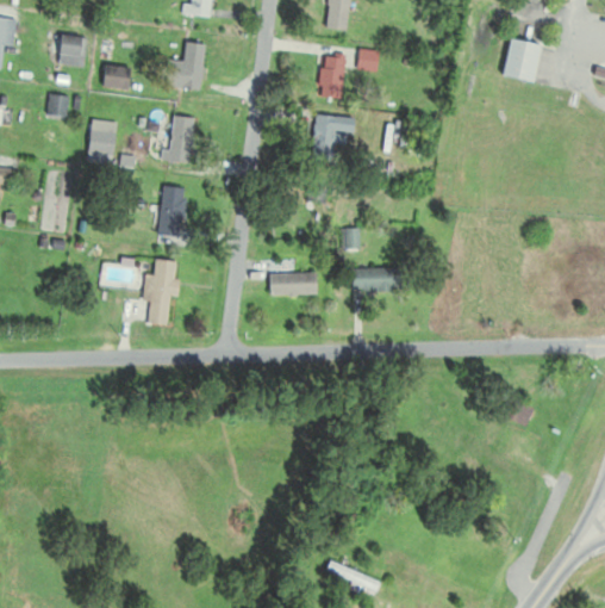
[(185,0),(184,14),(211,17),(212,0),(185,0)]
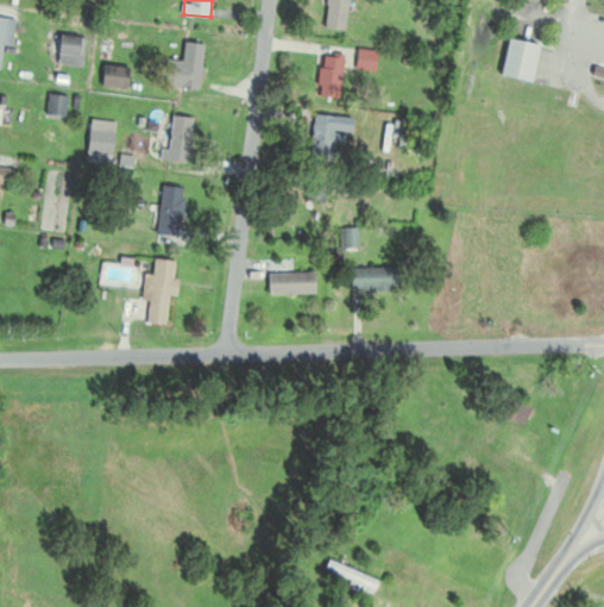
[(327,0),(327,29),(347,30),(348,0),(327,0)]
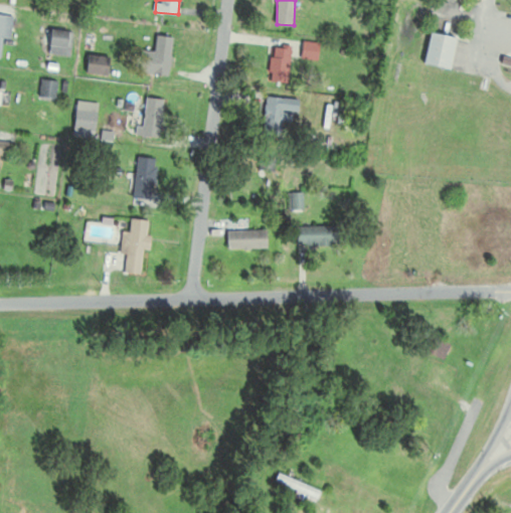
[(12,37),(14,15),(0,14),(0,55),(2,56),(3,36),(12,37)]
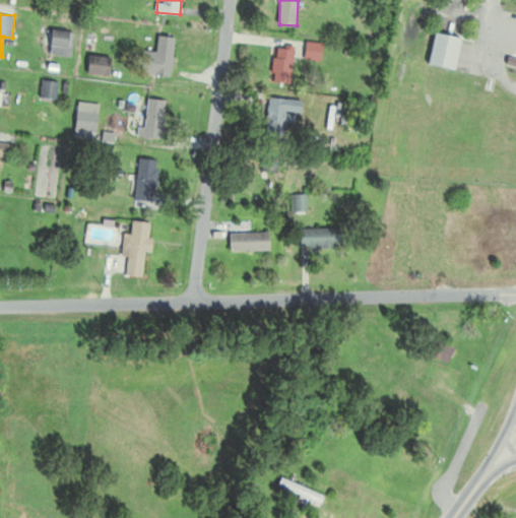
[(51,55),(75,55),(75,29),(51,29),(51,55)]
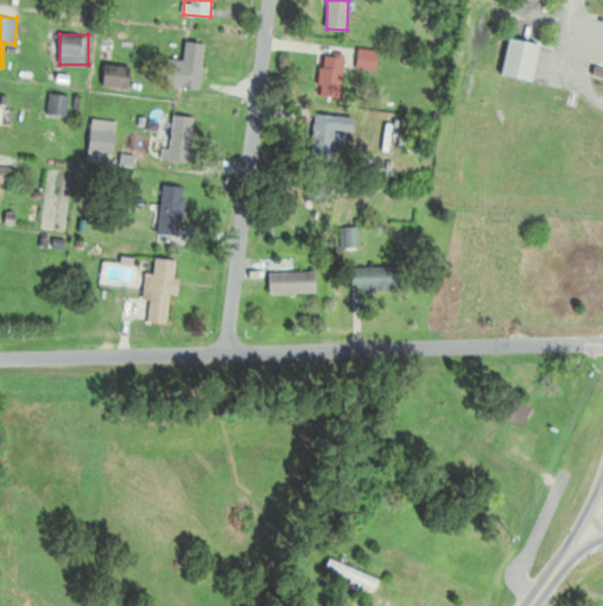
[(500,74),(531,81),(538,44),(508,38),(500,74)]
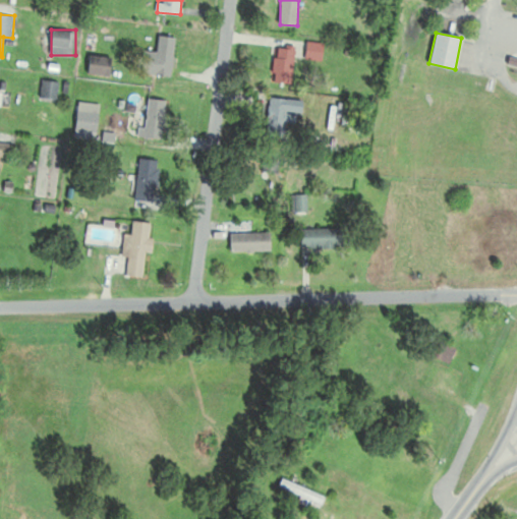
[(305,60),(323,61),(324,43),(306,42),(305,60)]
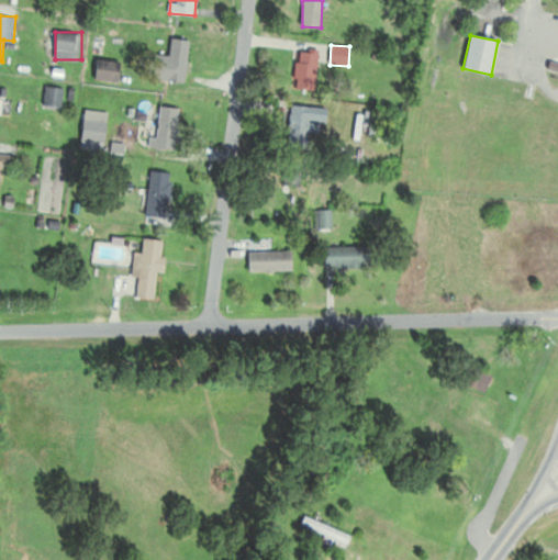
[(319,53),(299,51),(294,90),(314,92),(319,53)]
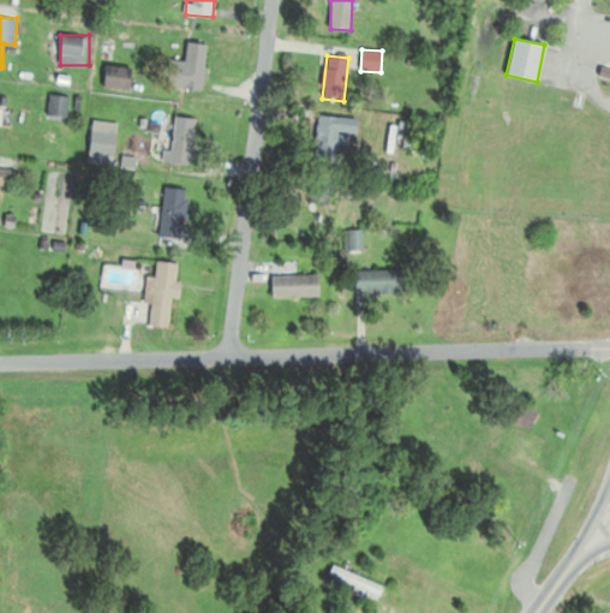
[(169,58),(169,88),(204,88),(204,58),(169,58)]
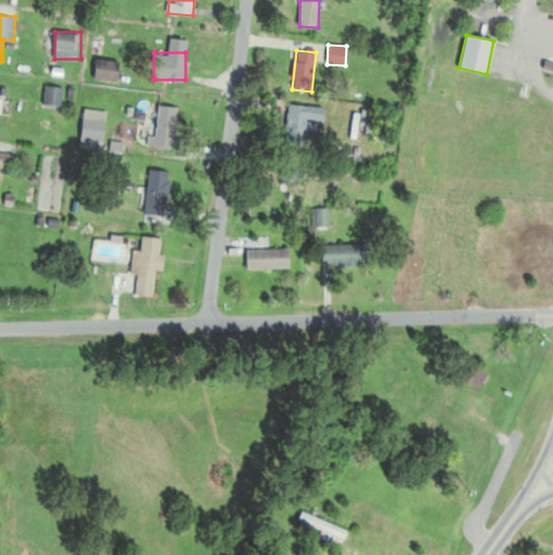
[(121,62),(96,58),(93,78),(118,83),(121,62)]
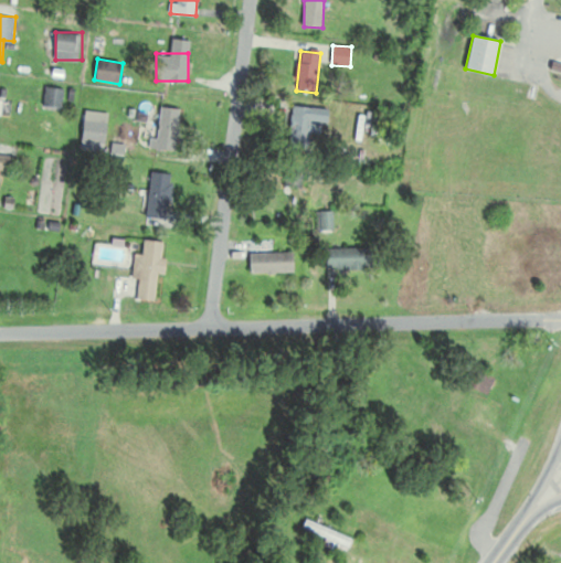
[(64,88),(46,88),(46,107),(64,107),(64,88)]
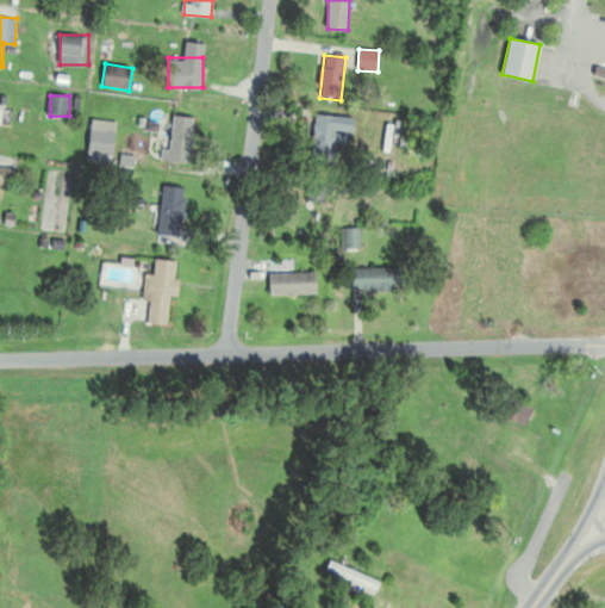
[(194,163),(194,118),(170,118),(170,163),(194,163)]
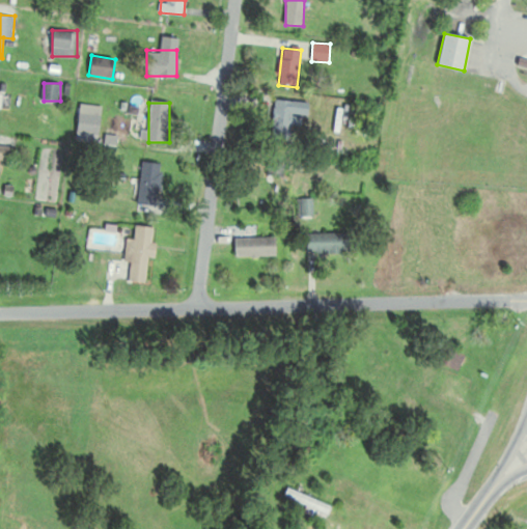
[(78,141),(103,142),(104,105),(78,105),(78,141)]
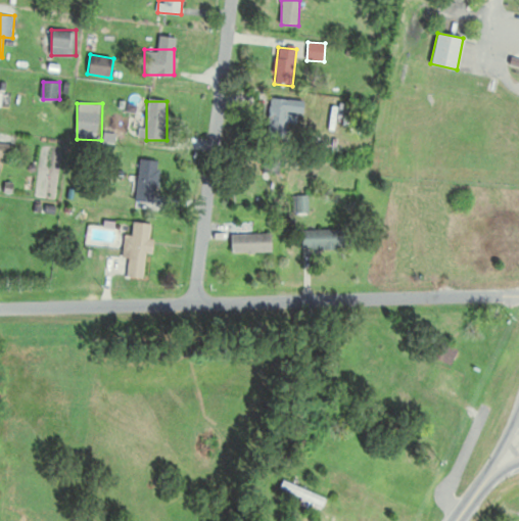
[(0,142),(0,156),(10,157),(12,143),(0,142)]
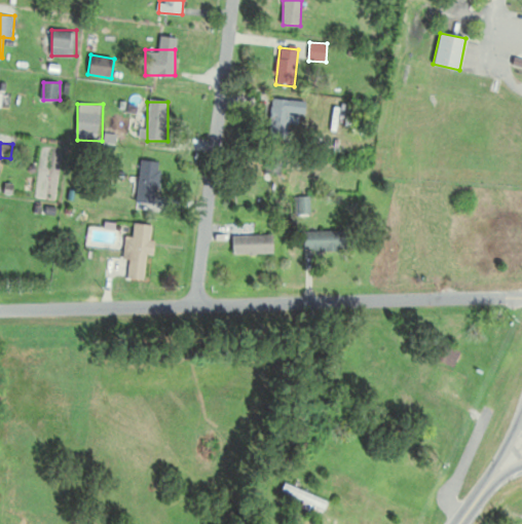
[(283,174),(283,150),(266,150),(266,174),(283,174)]
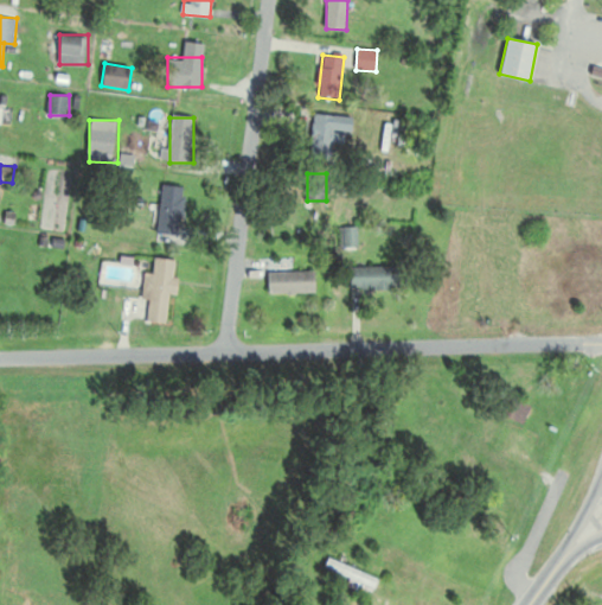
[(180,236),(185,186),(162,184),(157,233),(180,236)]
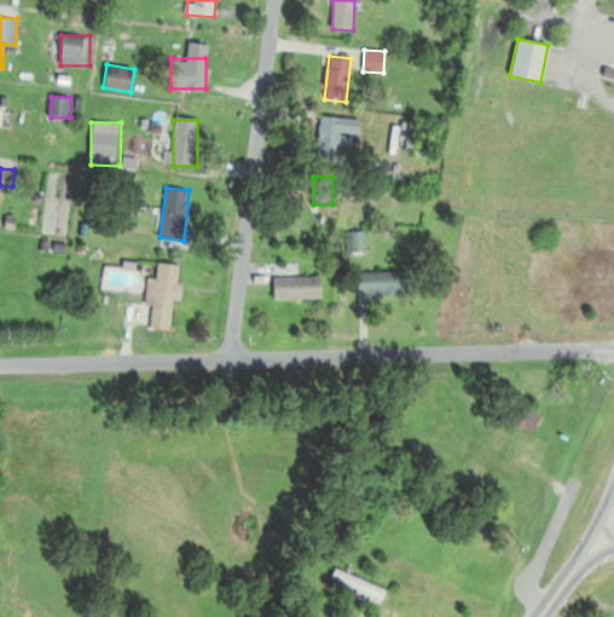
[(365,252),(365,232),(352,234),(353,252),(365,252)]
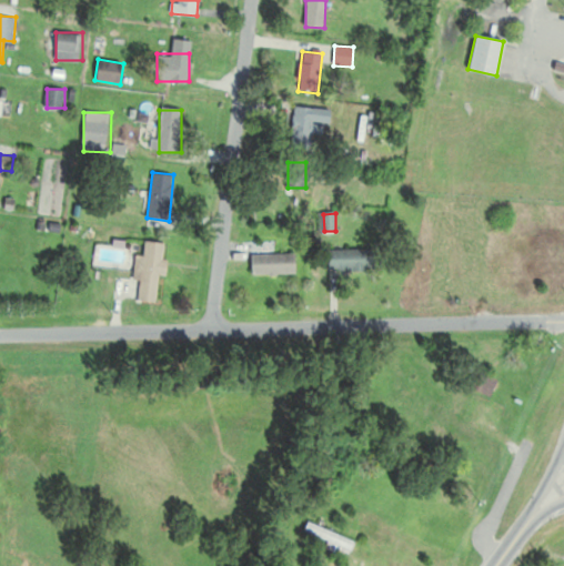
[(159,275),(164,275),(167,243),(141,241),(136,302),(155,304),(159,275)]
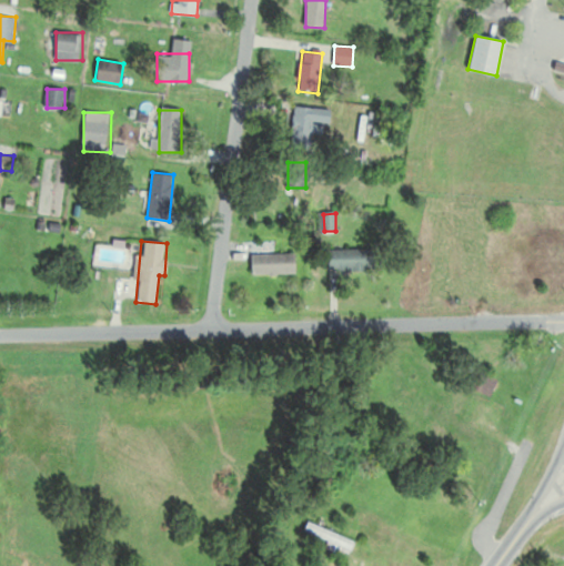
[(375,249),(328,249),(328,272),(375,272),(375,249)]
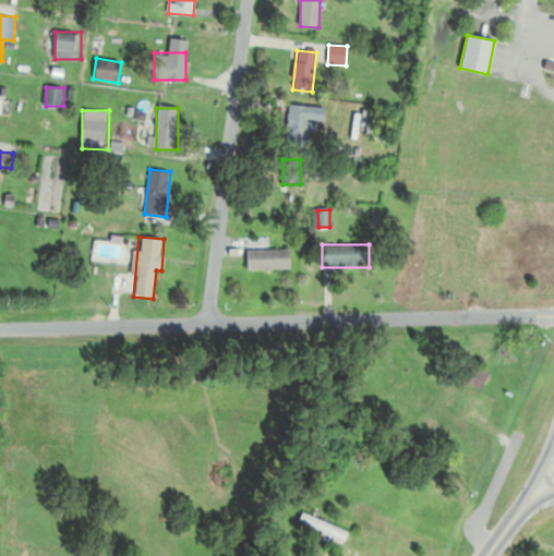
[(247,270),(290,270),(290,250),(247,250),(247,270)]
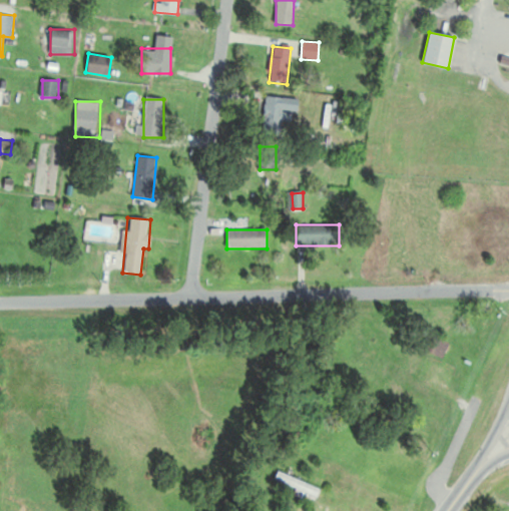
[(424,349),(441,359),(449,344),(431,335),(424,349)]
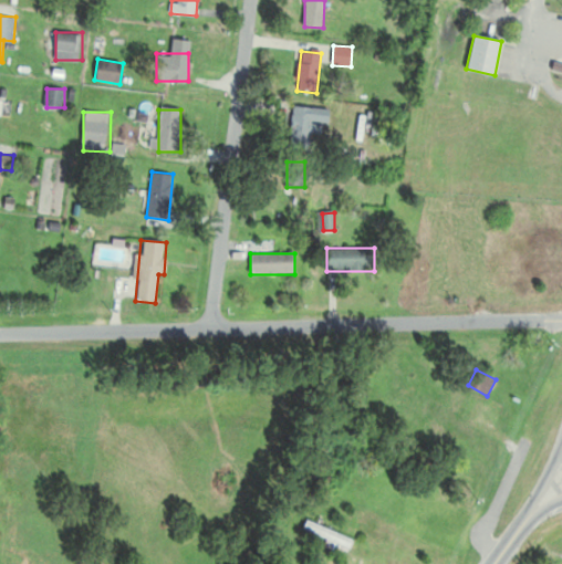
[(358,535),(310,518),(306,528),(355,545),(358,535)]
